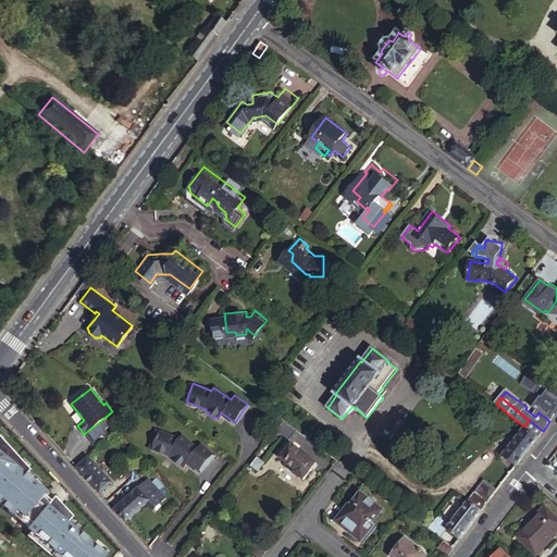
[(535,406),(547,417),(555,409),(544,397),(535,406)]
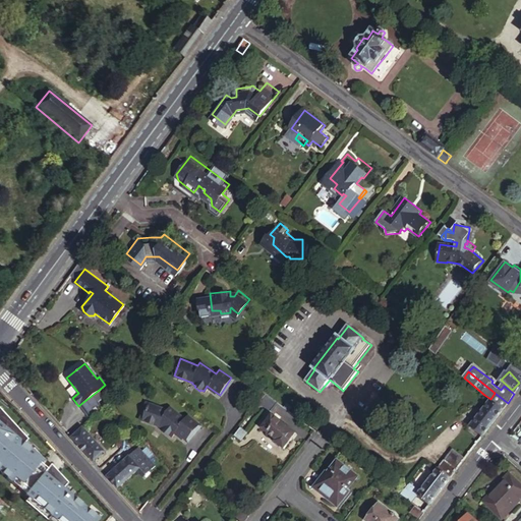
[(103,396),(98,391),(79,405),(83,410),(97,401),(103,396)]
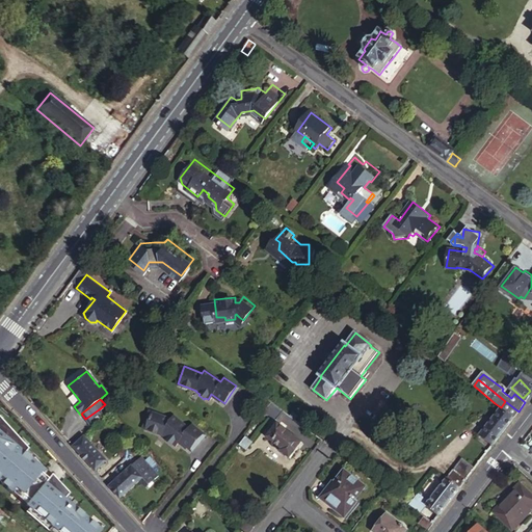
[(480,435),(493,446),(519,411),(505,401),(501,407),(480,435)]
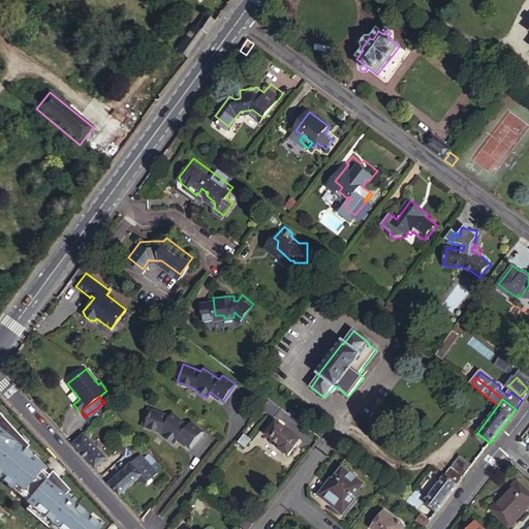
[(273,403),(267,412),(276,418),(282,409),(273,403)]
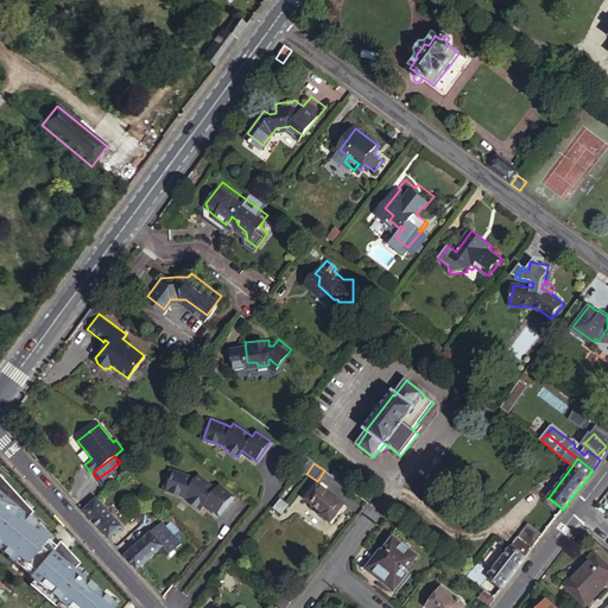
[(106,488),(119,475),(113,468),(97,479),(106,488)]
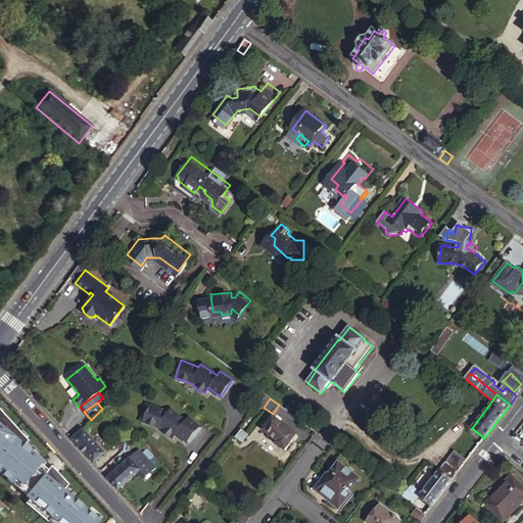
[(149,405),(146,403),(140,421),(142,422),(149,405)]
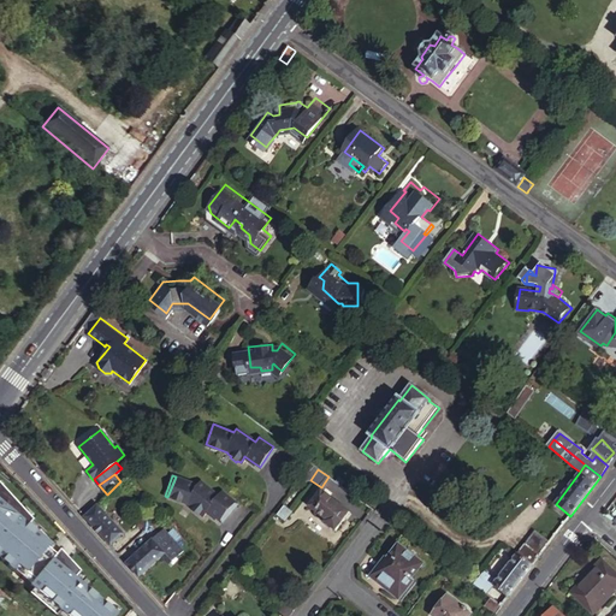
[(220,522),(236,503),(221,491),(218,496),(200,480),(196,485),(176,477),(167,497),(190,505),(190,507),(194,509),(193,510),(199,515),(199,514),(202,516),(206,511),(207,510),(215,517),(220,522)]
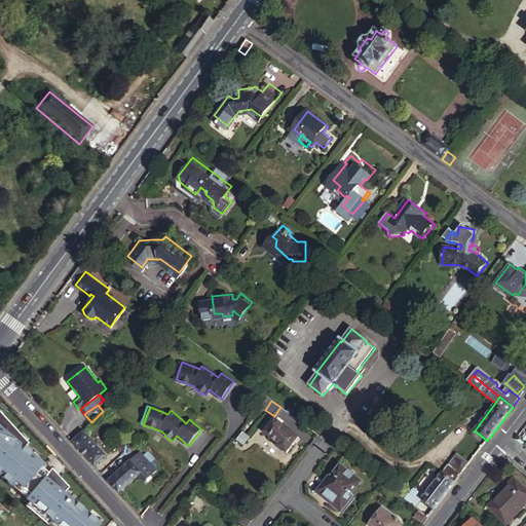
[(71,495),(0,416),(0,481),(53,525),(100,525),(68,499),(71,495)]
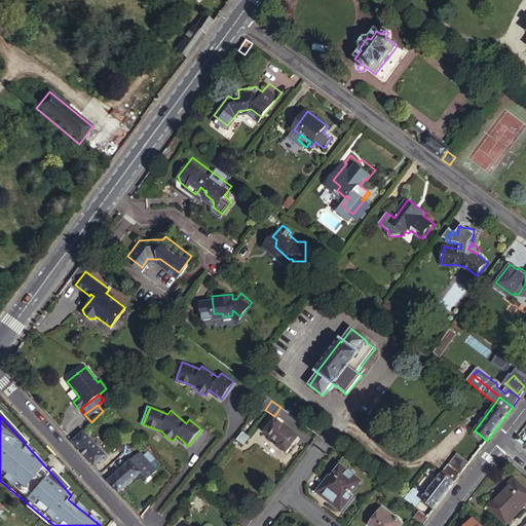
[(296,437),(272,418),(261,433),(275,444),(274,446),(283,452),(296,437)]
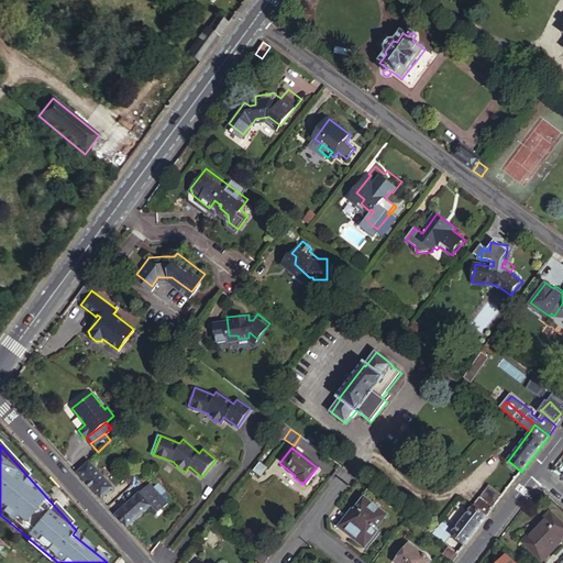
[(76,472),(100,498),(111,487),(88,462),(76,472)]
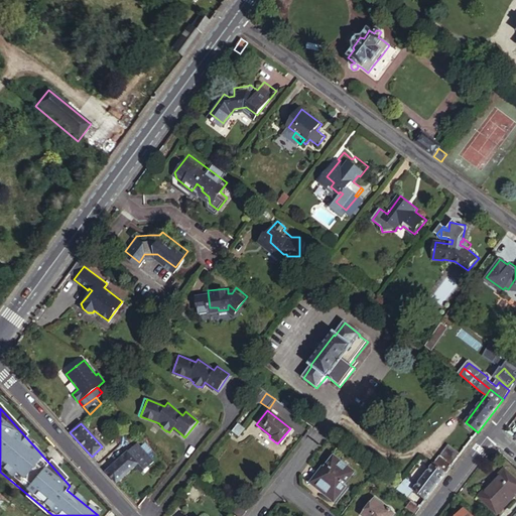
[(241,428),(236,424),(230,432),(235,436),(241,428)]
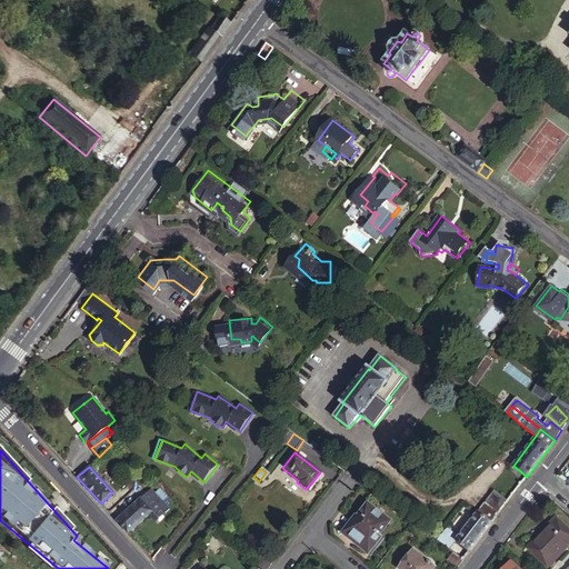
[(152,489),(141,498),(122,516),(117,520),(128,532),(149,513),(152,510),(159,517),(169,508),(152,489)]
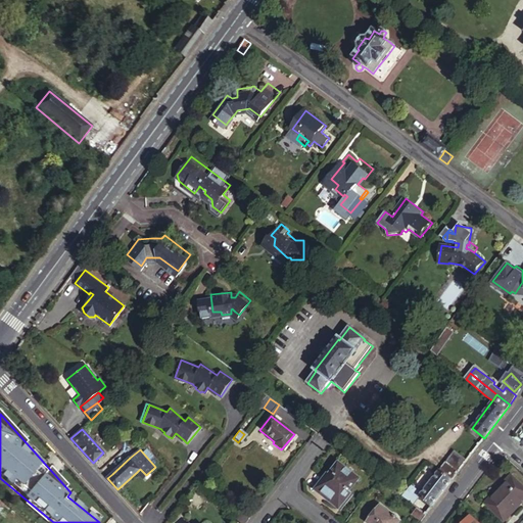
[(458,472),(467,461),(454,450),(444,461),(458,472)]
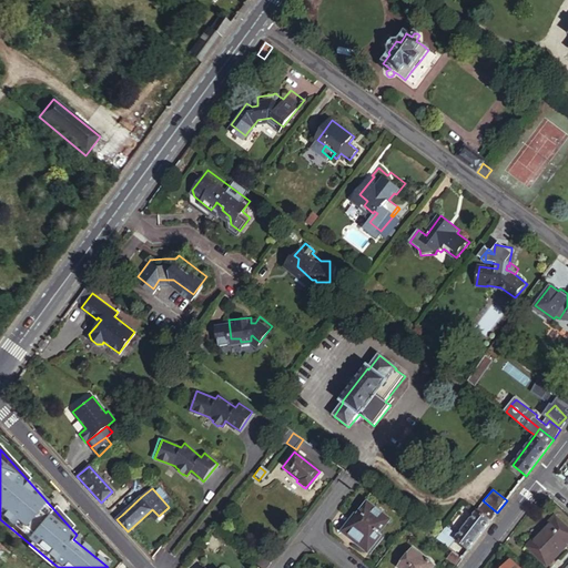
[(483,500),(476,509),(490,521),(497,513),(483,500)]
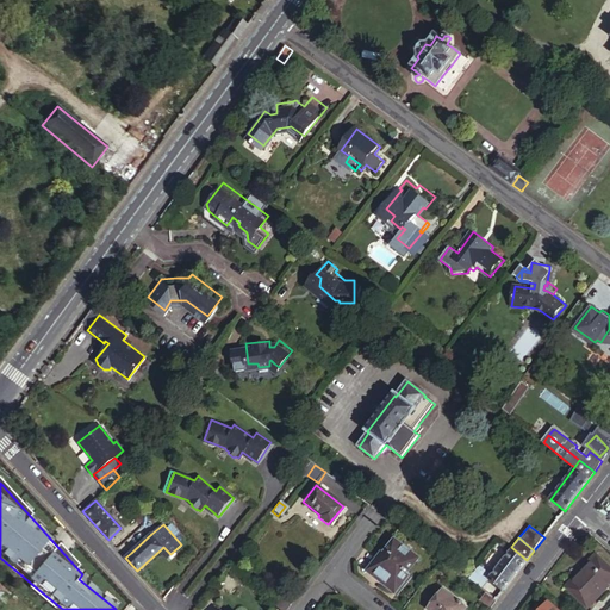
[(417,559),(394,541),(369,572),(393,590),(417,559)]
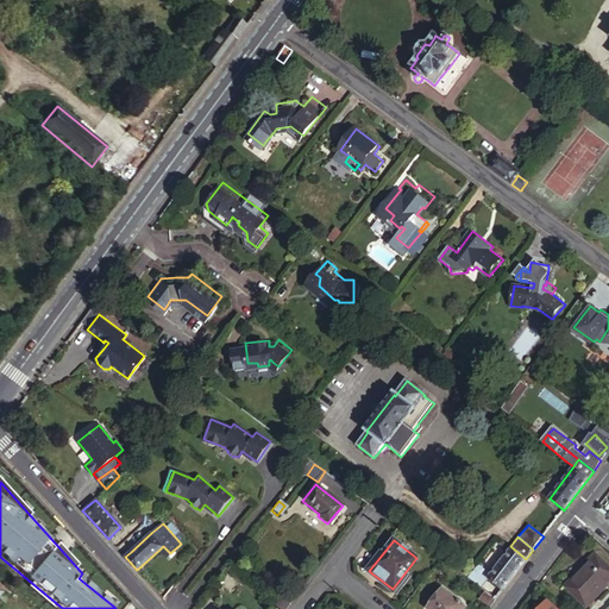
[(124,546),(119,551),(125,557),(131,552),(124,546)]
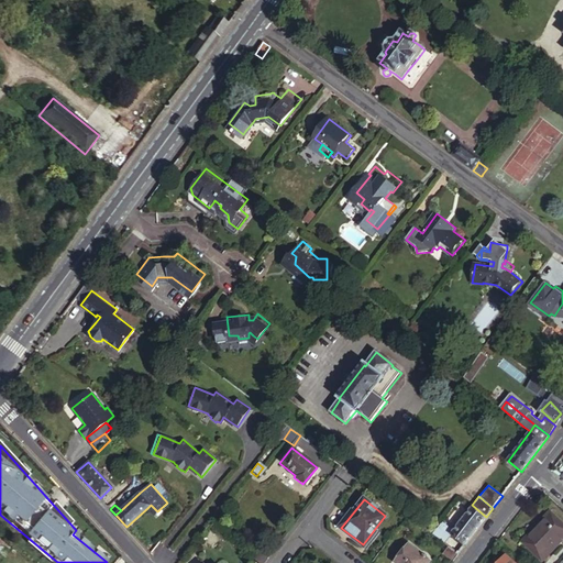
[(157,511),(151,505),(147,508),(154,515),(157,511)]
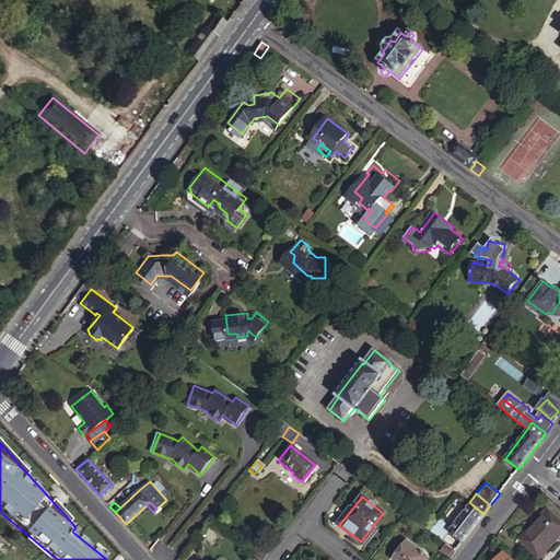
[(445,532),(461,544),(483,514),(469,502),(445,532)]
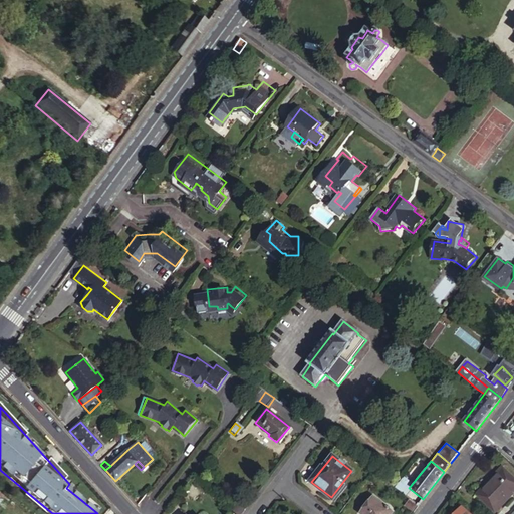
[(477,495),(496,512),(513,491),(513,478),(502,468),(477,495)]
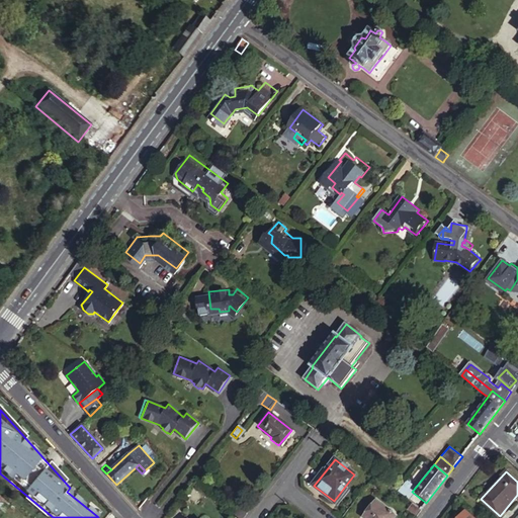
[(402,485),(397,492),(405,498),(407,495),(410,491),(402,485)]
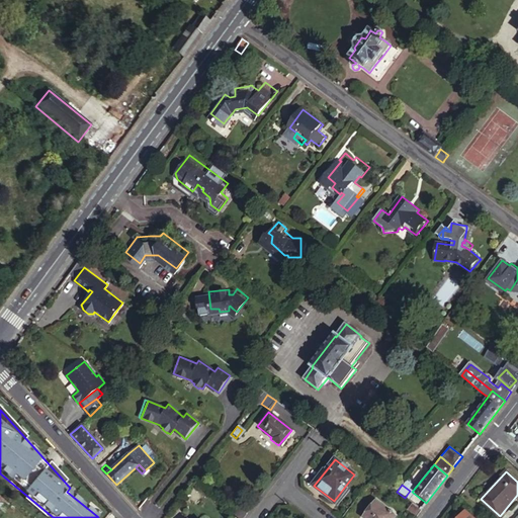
[(391,517),(393,515),(374,500),(360,516),(362,517),(391,517)]
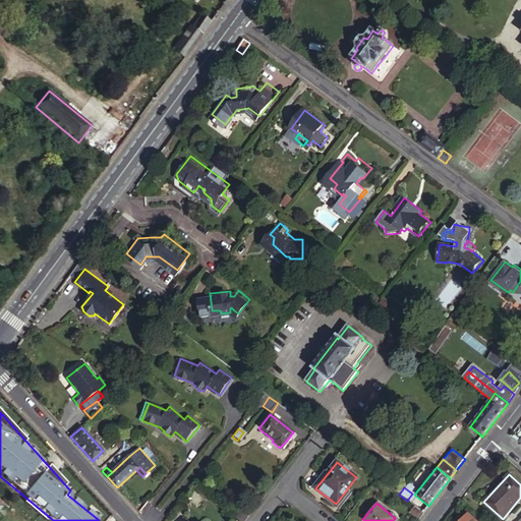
[(407,510),(418,519),(423,512),(412,504),(407,510)]
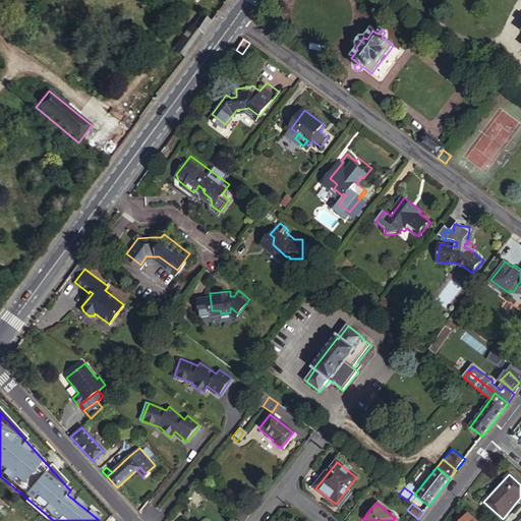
[(239,508),(232,516),(238,520),(244,520),(249,515),(239,508)]
